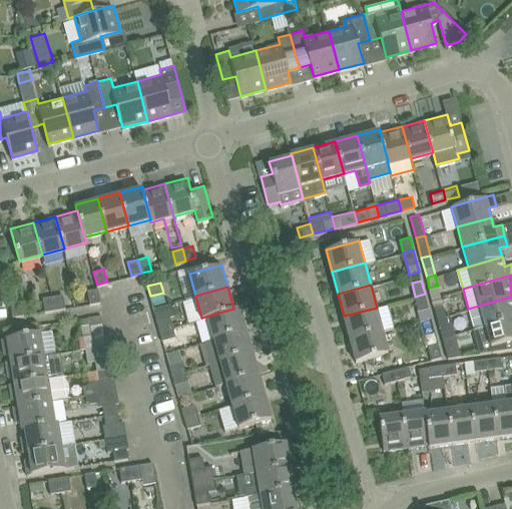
[(87,290),(90,303),(100,302),(98,288),(87,290)]
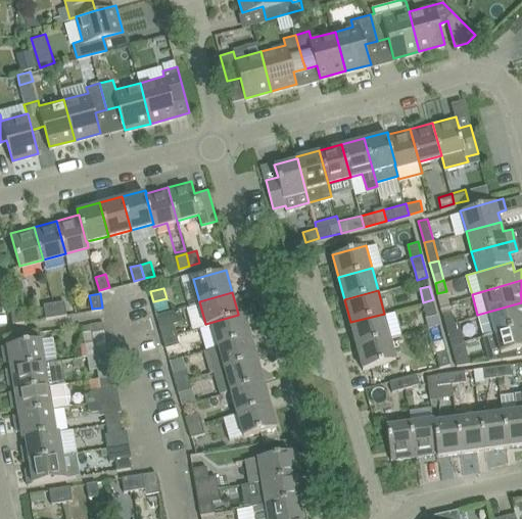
[(64,299),(54,300),(56,315),(66,314),(64,299)]
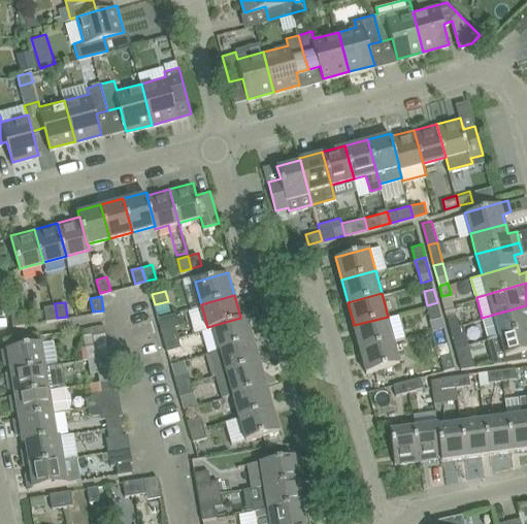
[(433,327),(441,325),(443,325),(440,316),(441,316),(437,302),(427,305),(433,327)]
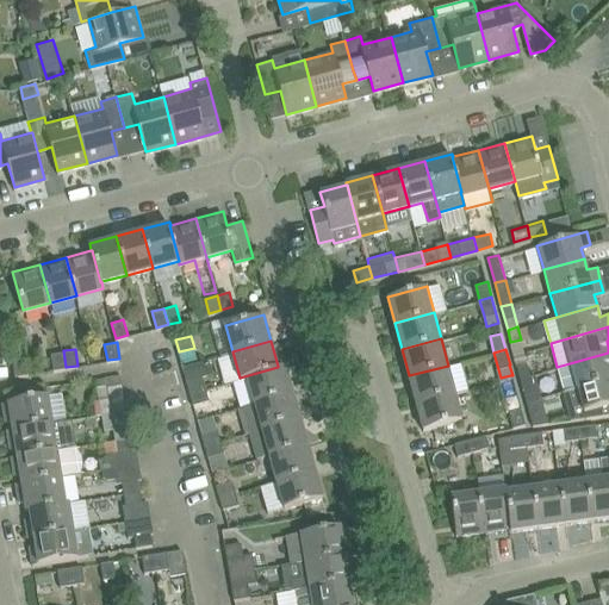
[(66,367),(63,350),(50,353),(54,369),(66,367)]
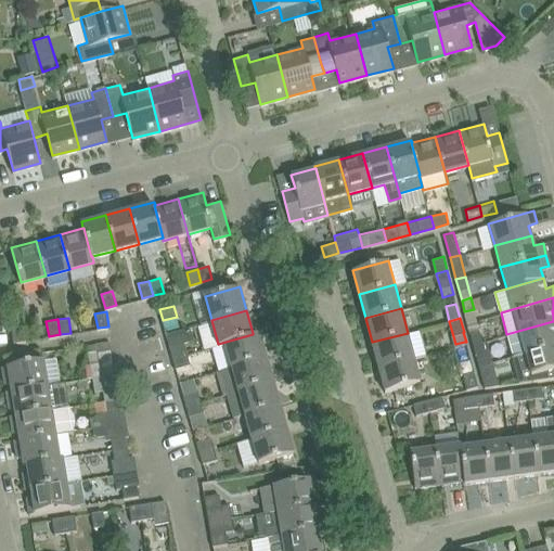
[(506,334),(512,355),(553,343),(553,321),(506,334)]
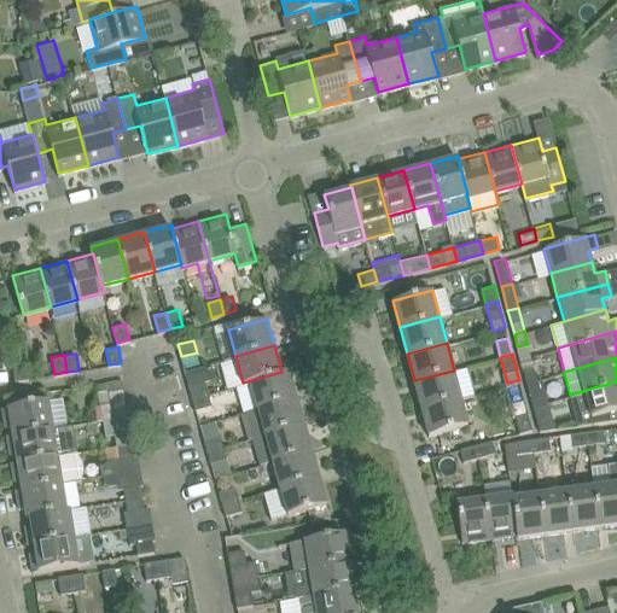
[(185,371),(192,398),(209,393),(205,380),(215,378),(211,363),(185,371)]
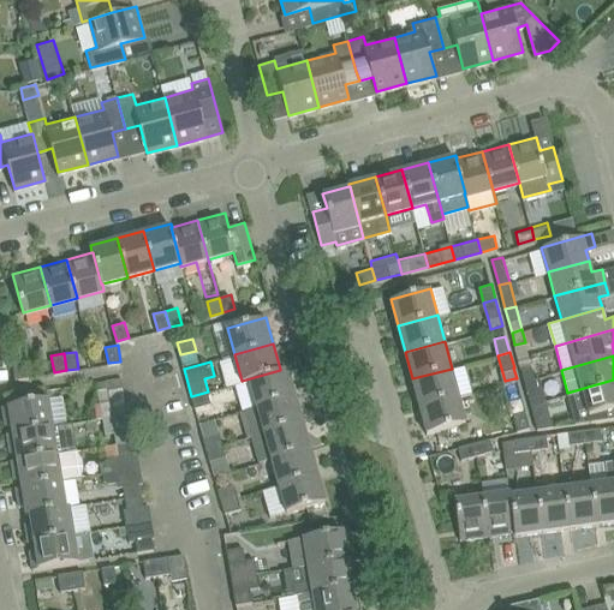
[(13,365),(16,378),(29,376),(27,363),(13,365)]
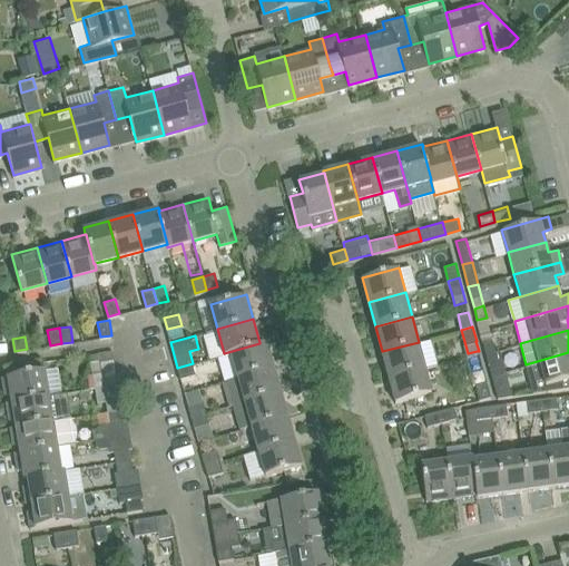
[(496,349),(492,338),(483,340),(487,352),(496,350),(496,349)]
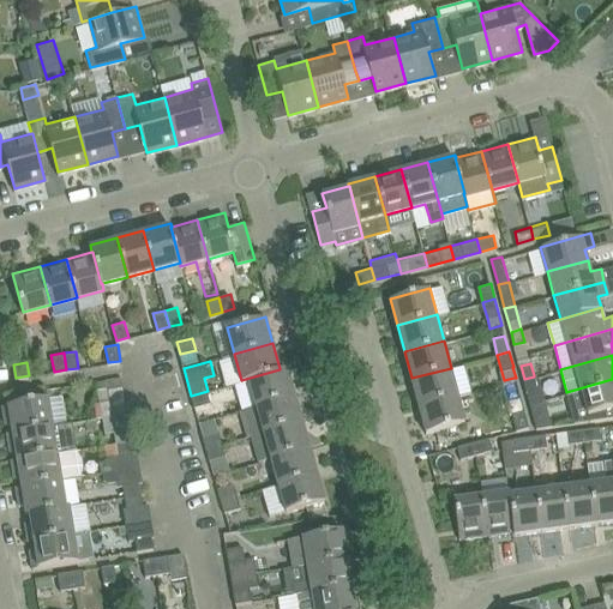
[(248,379),(256,405),(294,393),(287,367),(280,368),(280,369),(241,380),(241,381),(248,379)]
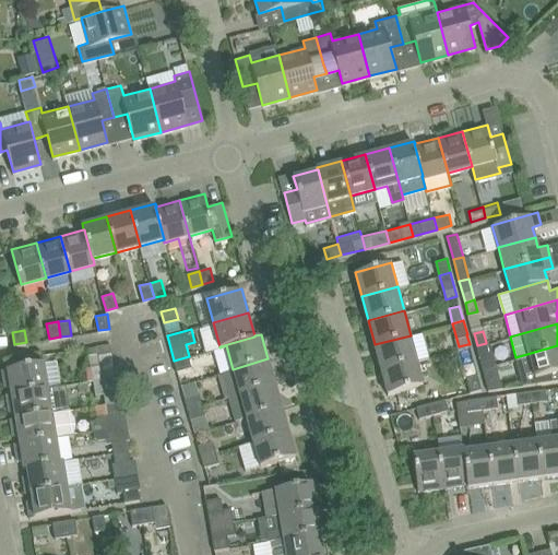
[(375,344),(381,368),(417,359),(411,335),(375,344)]
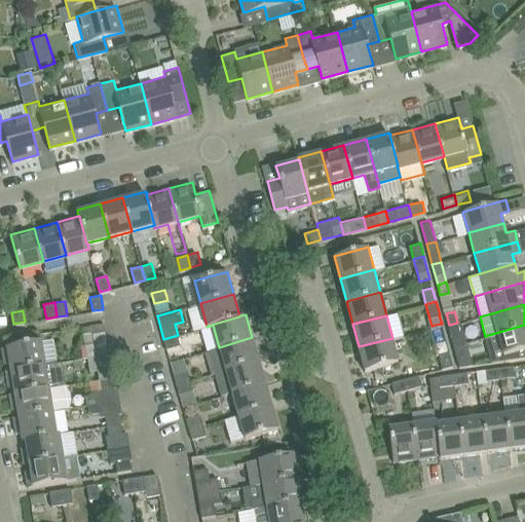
[(449,325),(454,345),(466,341),(461,322),(457,323),(449,325)]
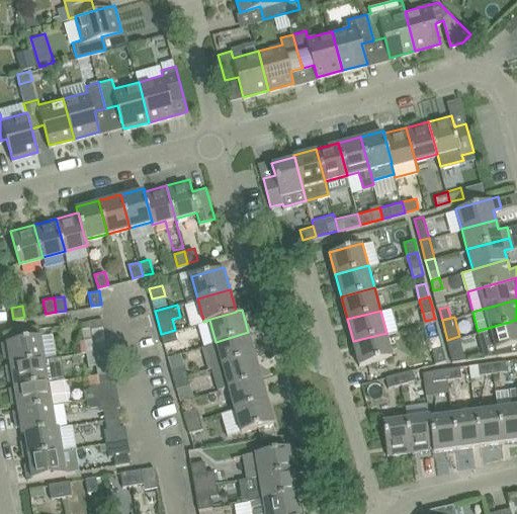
[(433,319),(425,321),(430,337),(438,335),(433,319)]
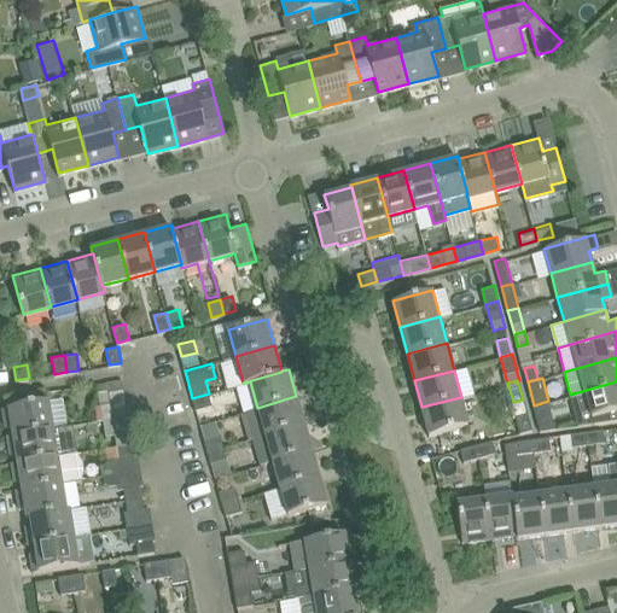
[(616,381),(570,395),(570,396),(577,424),(610,420),(616,418),(616,381)]
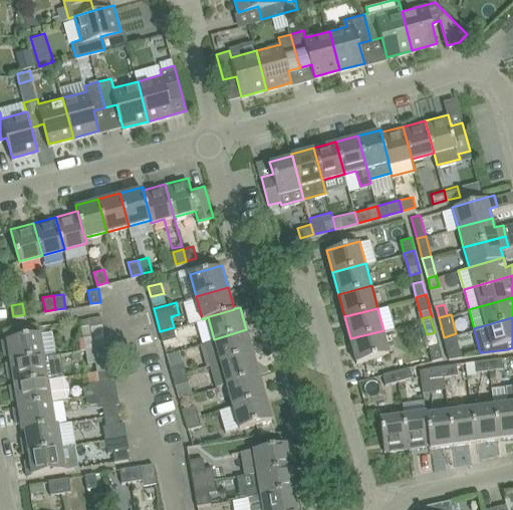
[(83,334),(86,348),(107,345),(103,322),(89,324),(90,333),(83,334)]
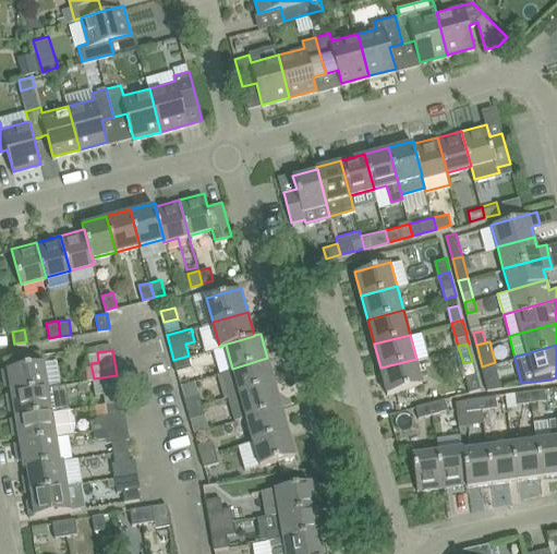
[(189,356),(173,360),(177,370),(192,365),(189,356)]
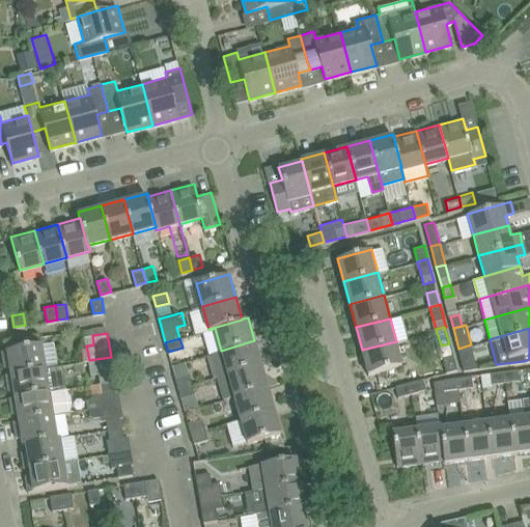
[(221,351),(227,372),(261,363),(254,340),(221,351)]
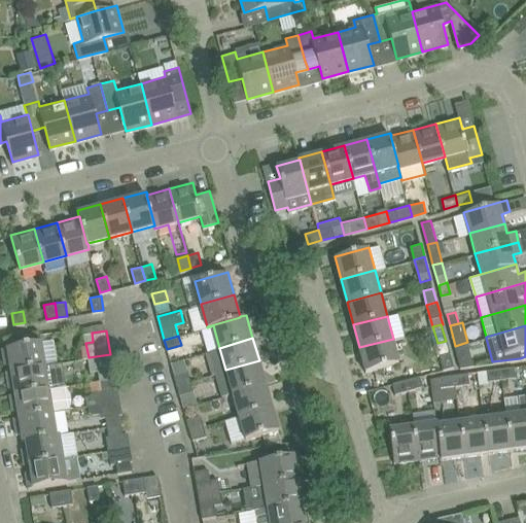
[(393,339),(359,347),(365,371),(399,361),(393,339)]
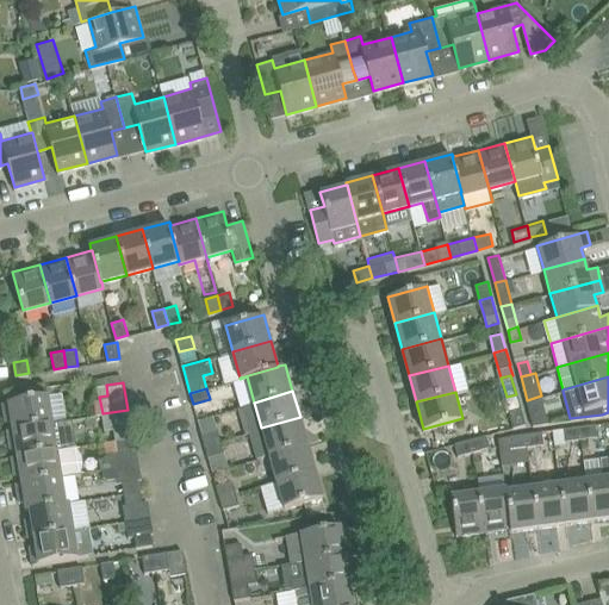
[(51,422),(47,394),(2,401),(6,420),(11,419),(13,428),(13,429),(51,422)]
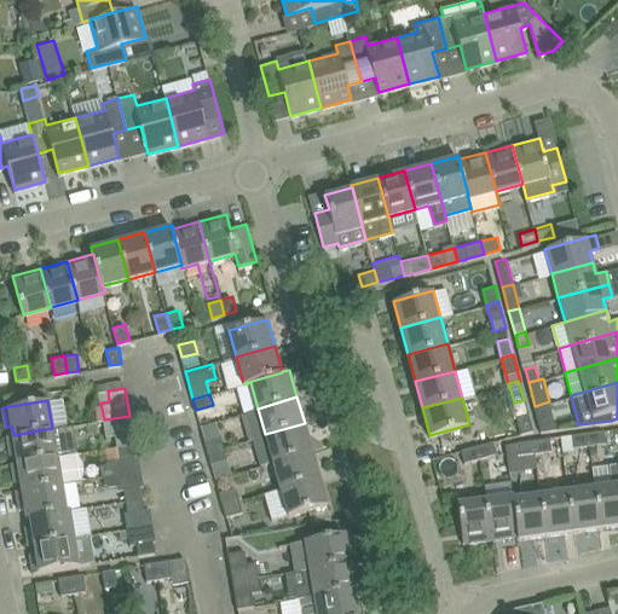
[(550,428),(558,427),(549,401),(535,406),(541,429),(550,428)]
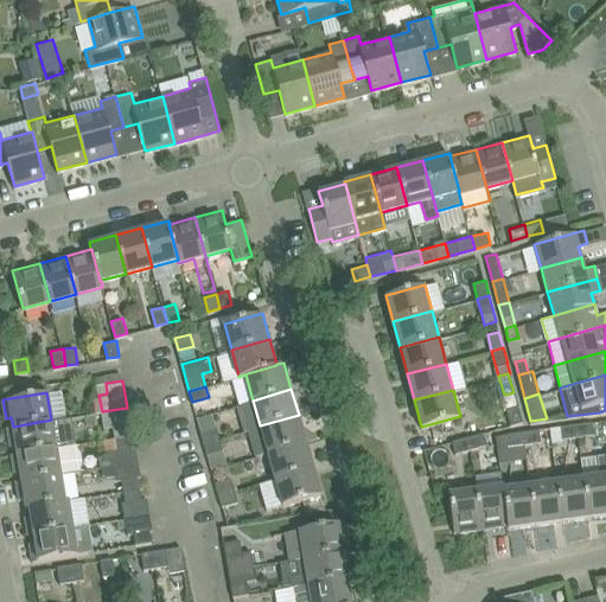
[(508,409),(511,423),(523,421),(520,405),(508,409)]
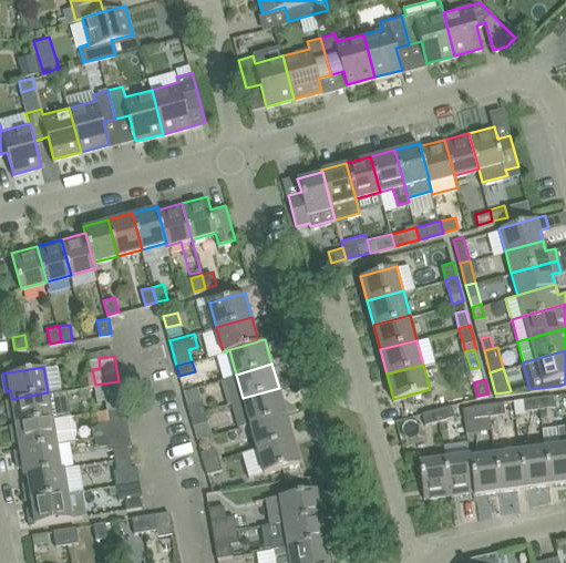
[(105,397),(106,409),(122,406),(119,381),(95,385),(98,398),(105,397)]
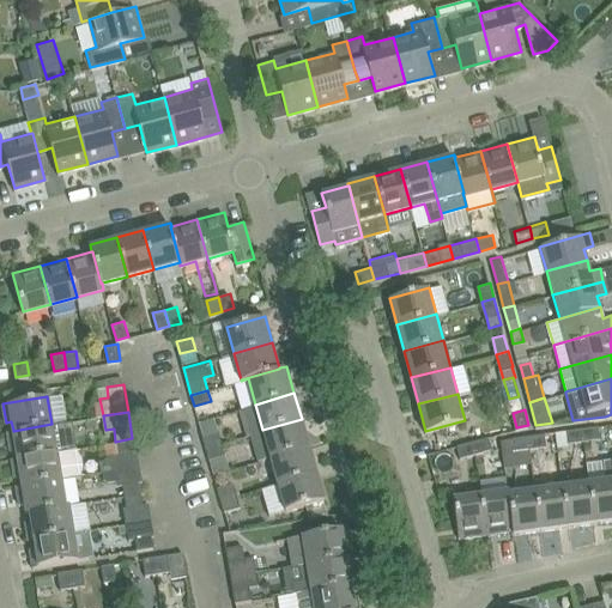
[(199,421),(206,447),(222,442),(214,417),(199,421)]
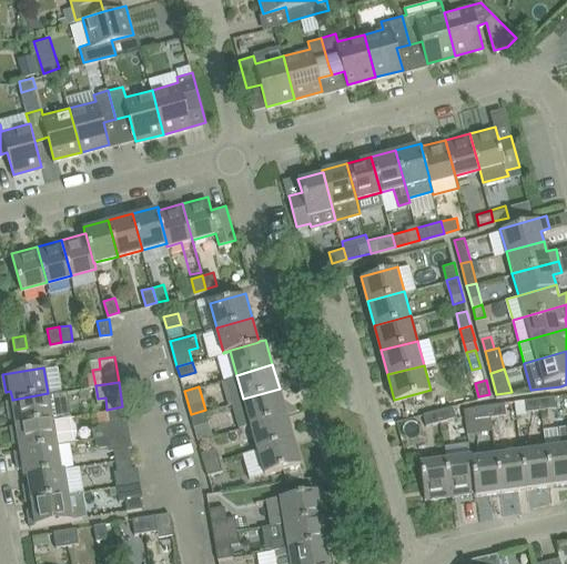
[(243,399),(250,423),(286,413),(280,389),(243,399)]
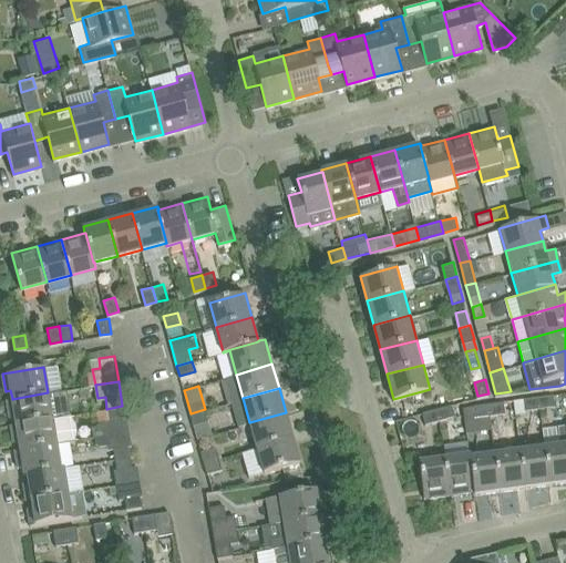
[(14,415),(16,422),(16,423),(71,415),(67,389),(62,390),(48,392),(12,399),(12,398),(7,399),(9,416),(14,415)]
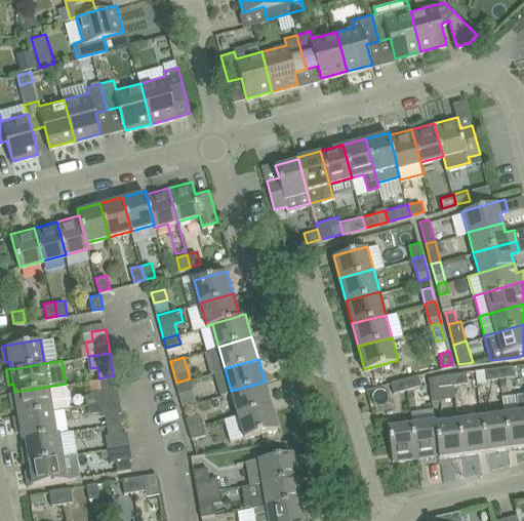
[(512,364),(498,365),(499,375),(513,373),(512,364)]
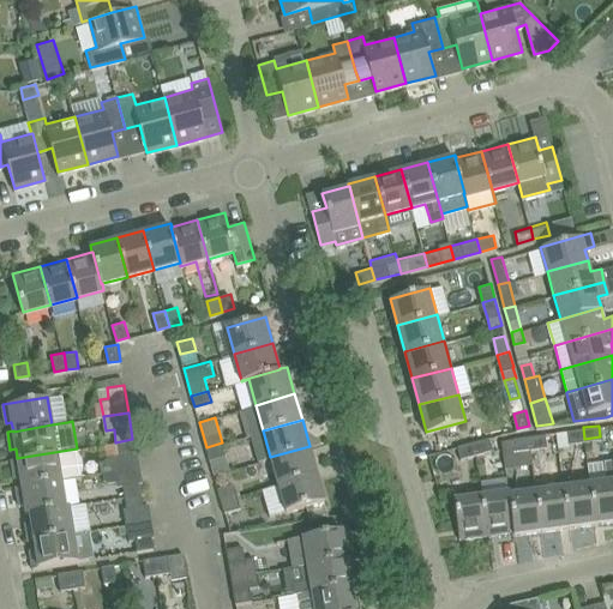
[(583,427),(556,430),(558,442),(584,439),(583,427)]
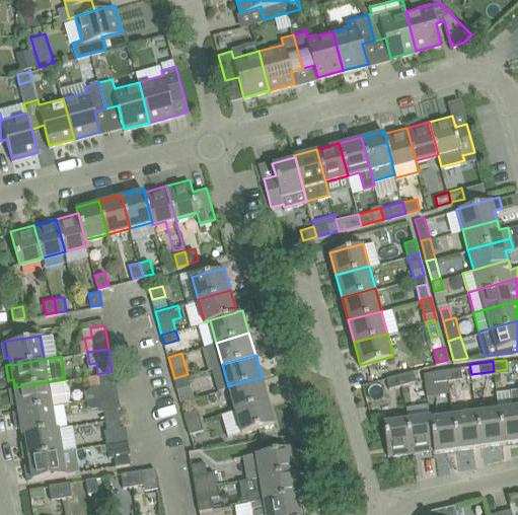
[(402,364),(392,367),(394,374),(399,373),(404,371),(402,364)]
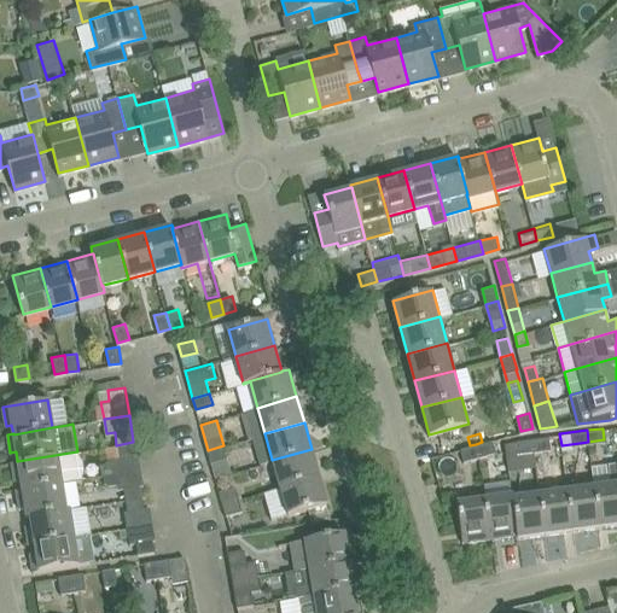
[(559,433),(533,437),(534,449),(562,445),(559,433)]
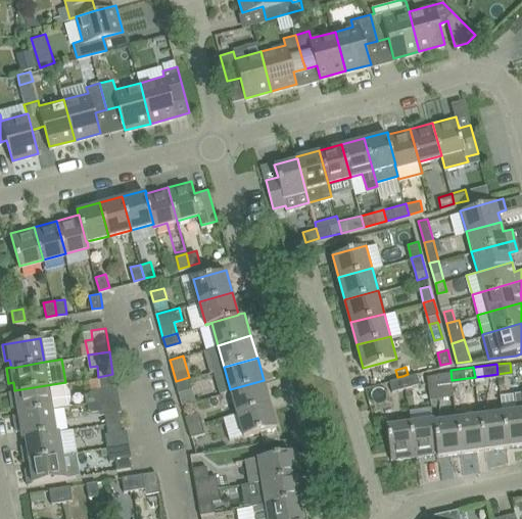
[(452,380),(451,370),(436,372),(437,382),(452,380)]
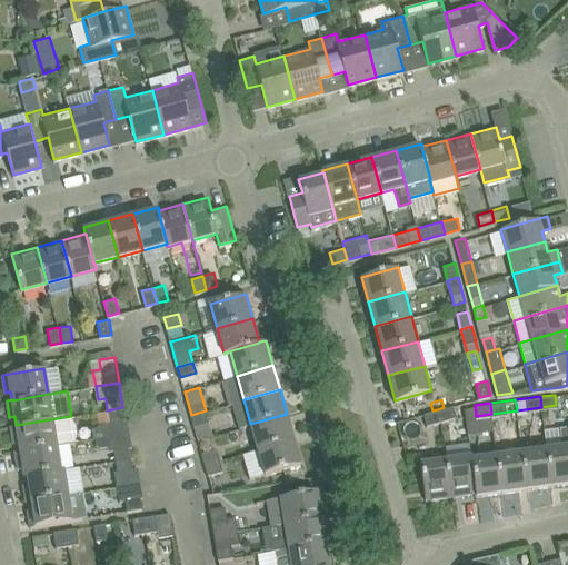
[(444,407),(438,409),(442,420),(457,416),(454,405),(444,407)]
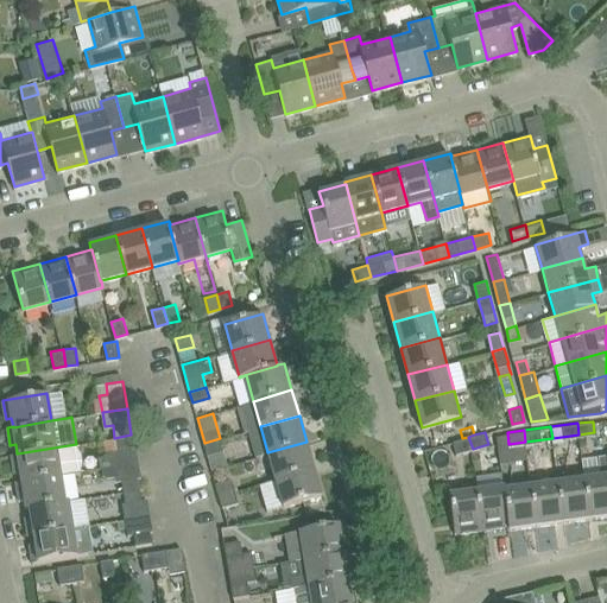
[(113,464),(114,465),(139,462),(136,445),(133,446),(131,435),(114,438),(117,448),(108,449),(97,457),(100,467),(113,464)]
